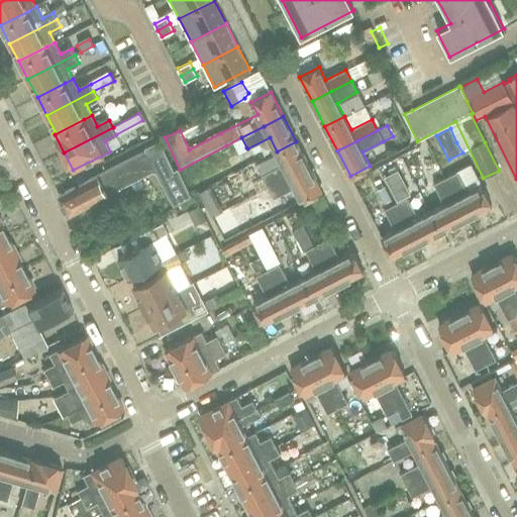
[(108,170),(97,176),(59,195),(69,214),(108,194),(110,200),(123,193),(120,188),(156,171),(174,206),(192,196),(179,169),(175,170),(169,159),(160,141),(127,159),(108,169),(108,170)]
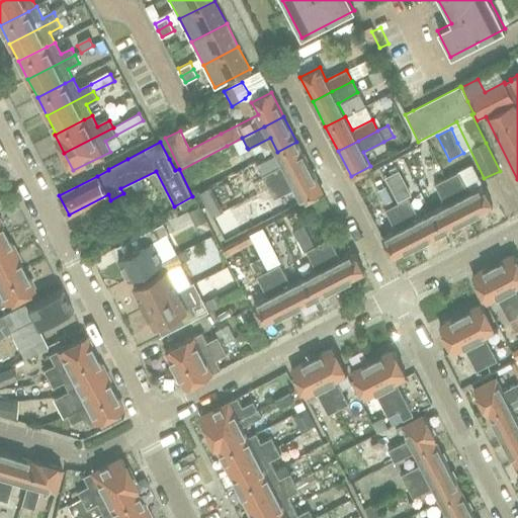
[(277,152),(283,164),(262,176),(268,187),(289,176),(310,166),(296,142),(277,152)]
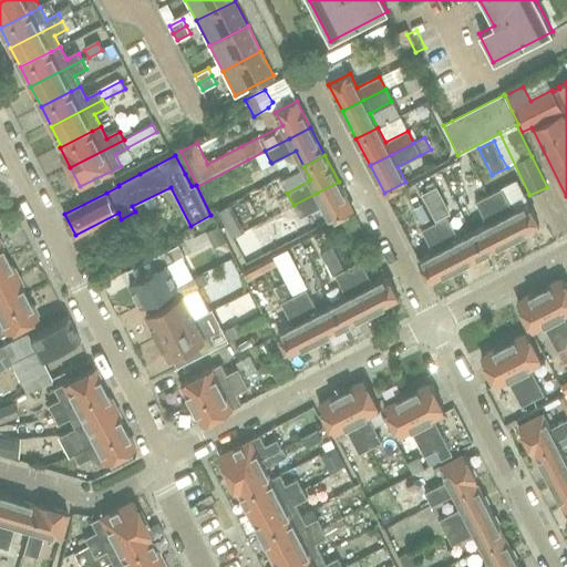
[(490,195),(512,238),(539,225),(517,181),(490,195)]
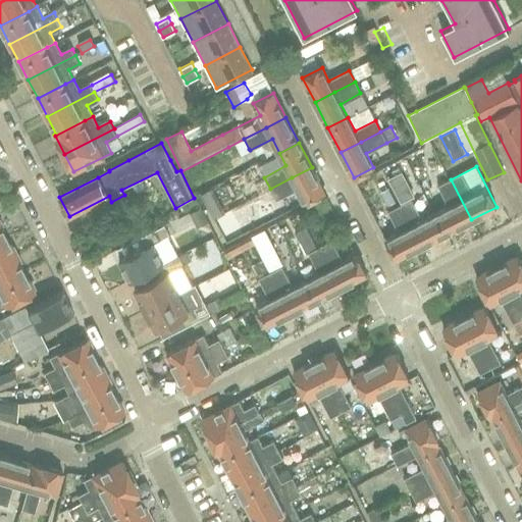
[(312,167),(292,177),(270,189),(275,200),(298,189),(305,203),(325,193),(312,167)]
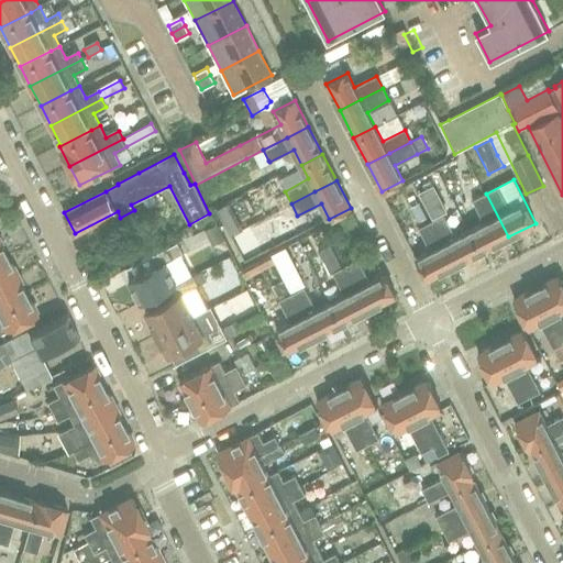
[(470,230),(481,251),(508,236),(486,194),(472,200),(483,223),(470,230)]
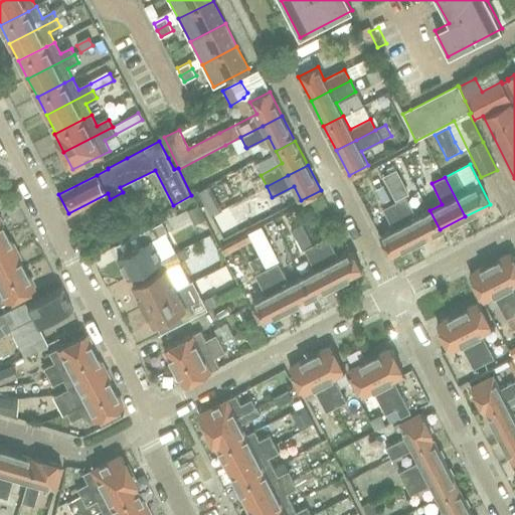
[(394,202),(415,242),(440,229),(430,210),(416,216),(405,197),(394,202)]
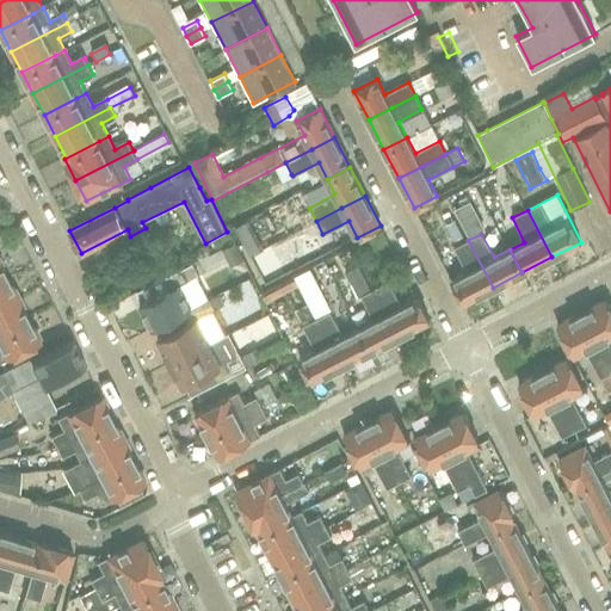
[(451,279),(463,302),(493,288),(468,240),(454,247),(467,271),(451,279)]
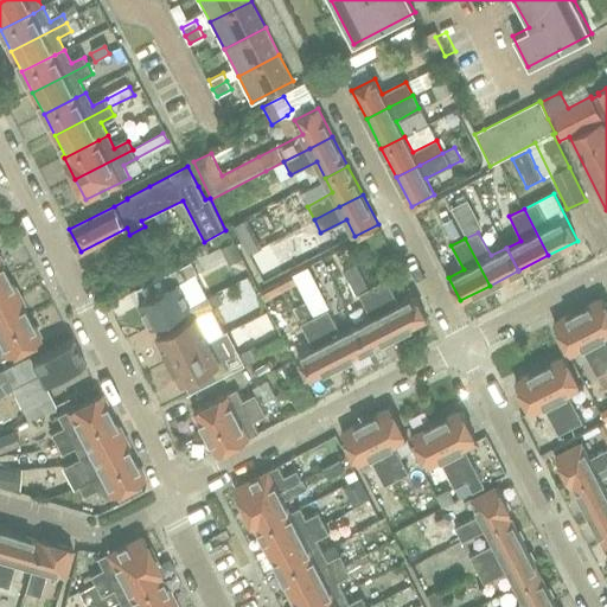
[(212,276),(237,272),(232,253),(209,259),(212,276)]
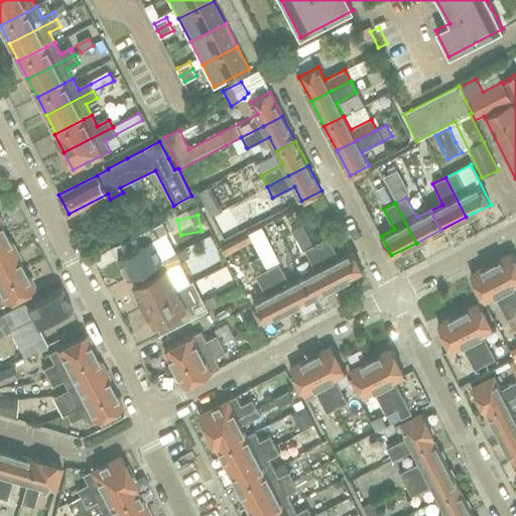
[(138,235),(117,246),(122,255),(121,256),(118,258),(128,277),(131,276),(153,265),(161,260),(151,240),(167,232),(162,223),(138,235)]
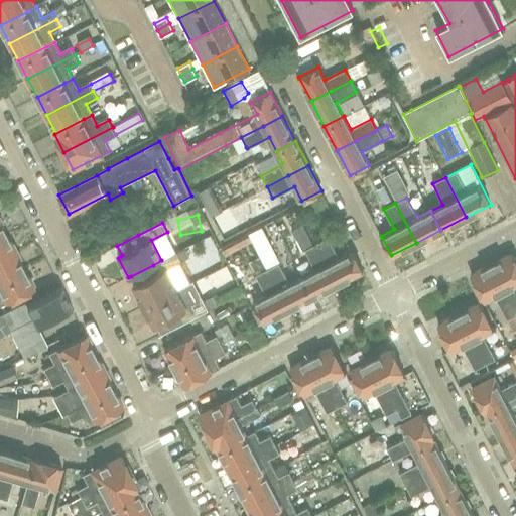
[(273,246),(263,226),(249,234),(259,253),(273,246)]
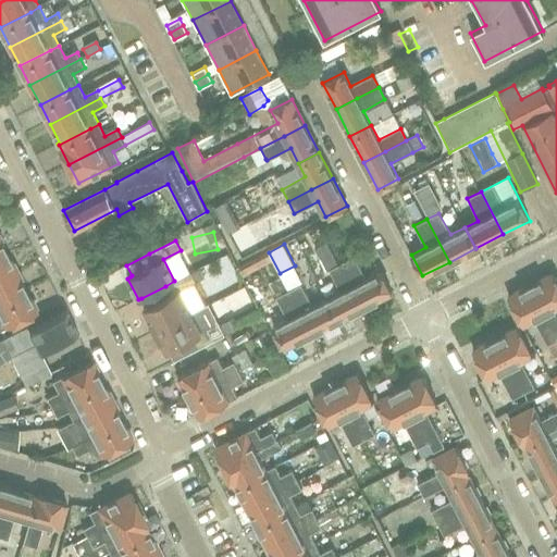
[(0,254),(0,279),(16,271),(5,251),(0,254)]
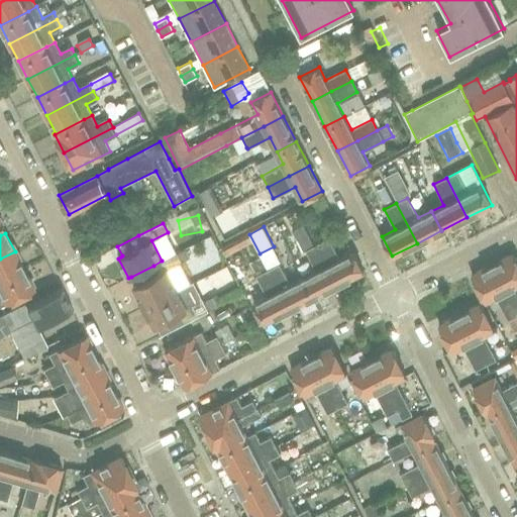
[(249,235),(248,235),(222,248),(226,257),(253,243),(249,235)]
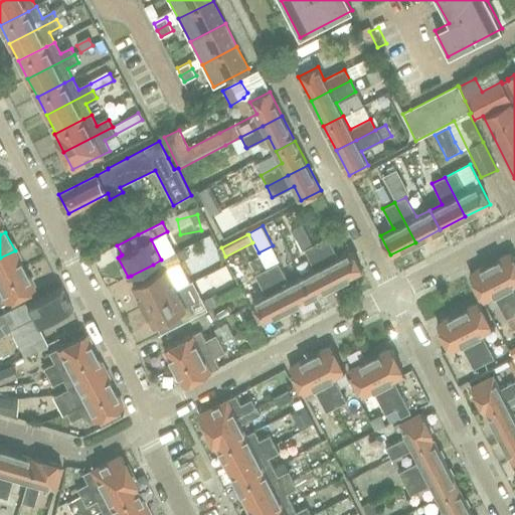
[(352,249),(338,258),(327,237),(317,242),(337,283),(362,270),(352,249)]
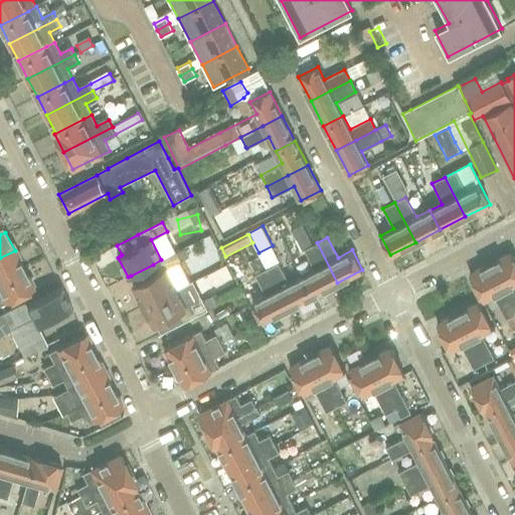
[(337,283),(317,242),(304,249),(314,270),(302,276),(313,296),(337,283)]
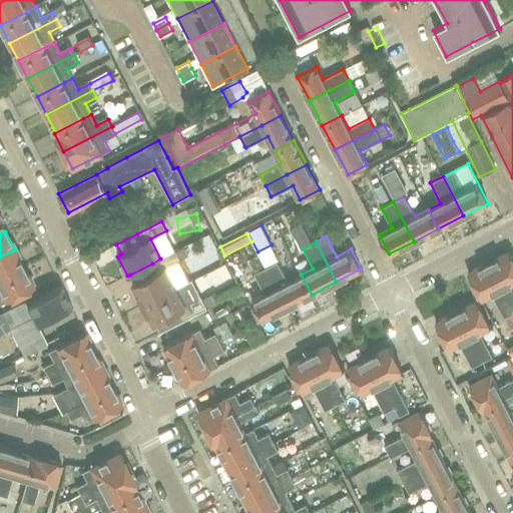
[(0,280),(24,268),(15,249),(0,257),(0,280)]
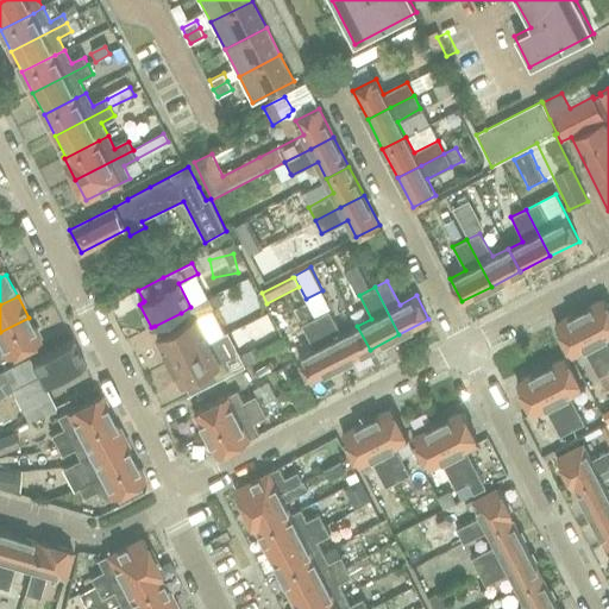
[(169,362),(208,341),(196,319),(215,308),(209,296),(190,307),(181,313),(187,324),(157,339),(169,362)]
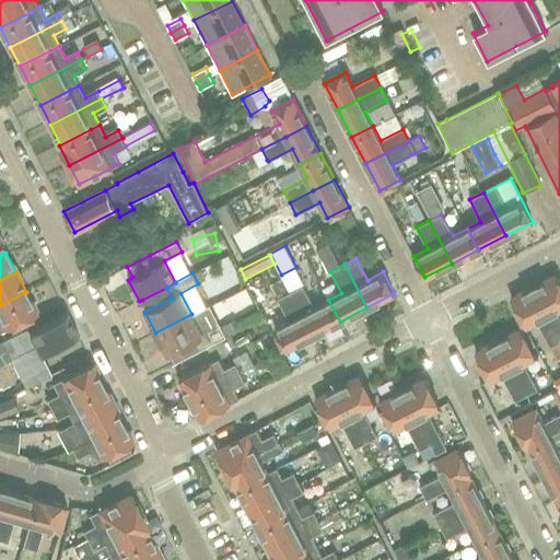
[(534,286),(559,337),(559,310),(559,308),(559,282),(556,275),(534,286)]
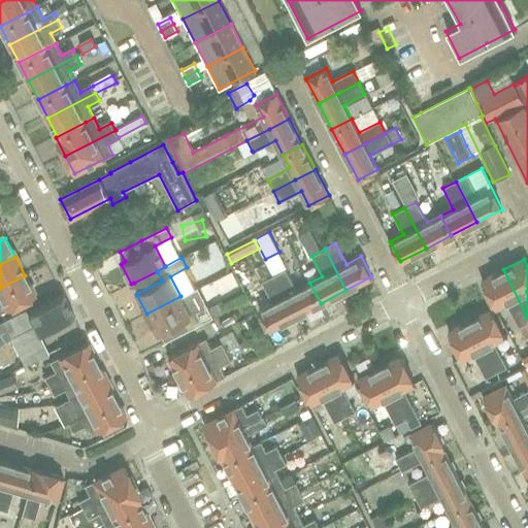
[(261,282),(271,302),(259,308),(269,329),(295,317),(273,275),(266,260),(253,267),(261,282)]
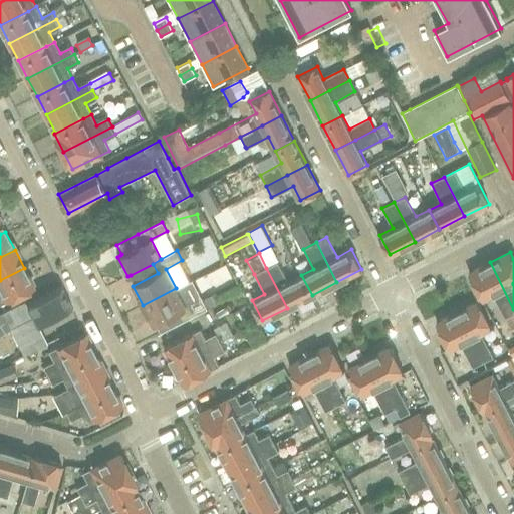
[(301,275),(288,282),(277,262),(266,268),(287,308),(312,295),(301,275)]
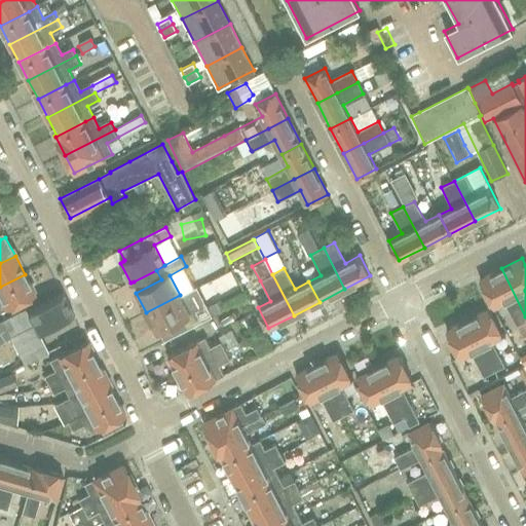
[(494,306),(503,302),(517,326),(525,321),(525,316),(501,268),(480,279),(494,306)]
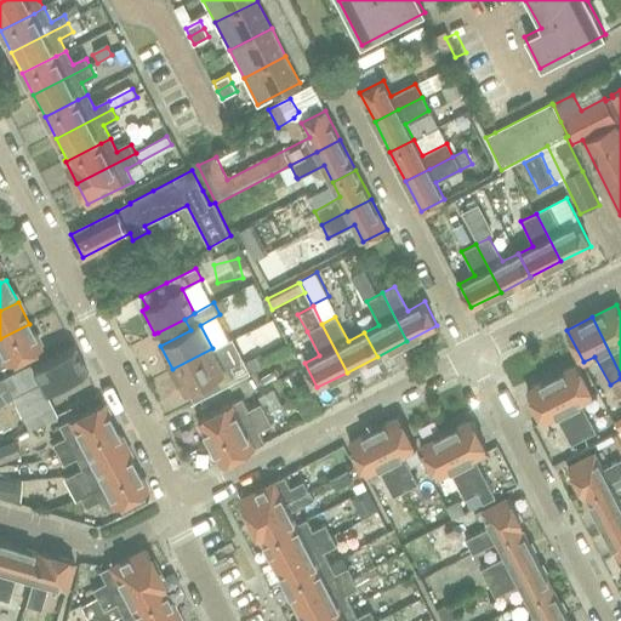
[(0,366),(40,347),(29,324),(0,339),(0,366)]
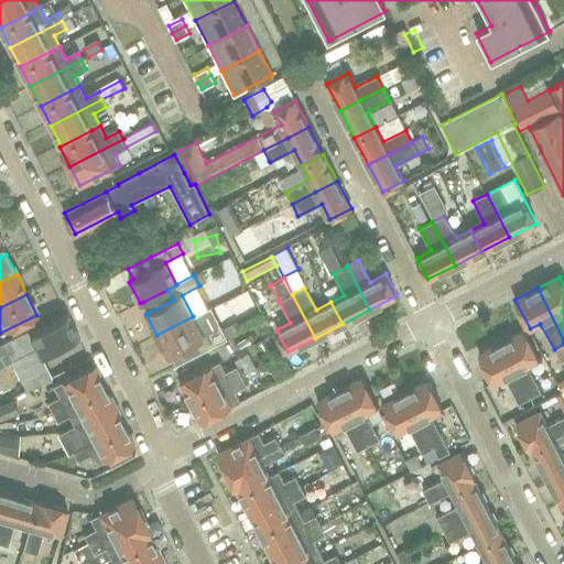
[(195,343),(201,353),(227,339),(210,306),(193,316),(156,335),(167,357),(195,343)]
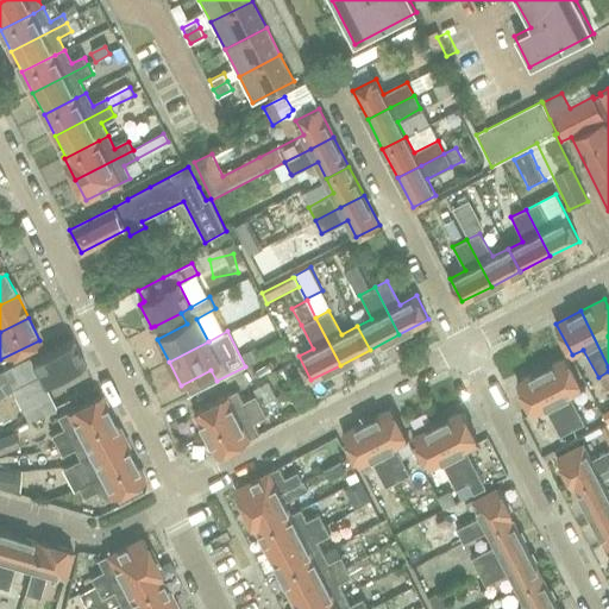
[(43,383),(82,363),(68,337),(1,371),(10,389),(38,374),(43,383)]
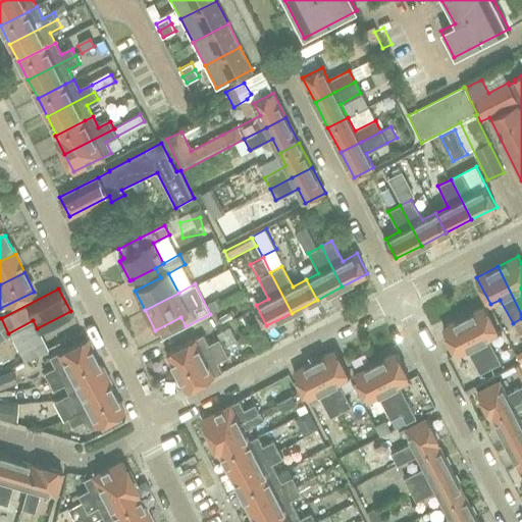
[(499,333),(485,306),(464,317),(490,368),(501,363),(493,349),(488,340),(499,333)]
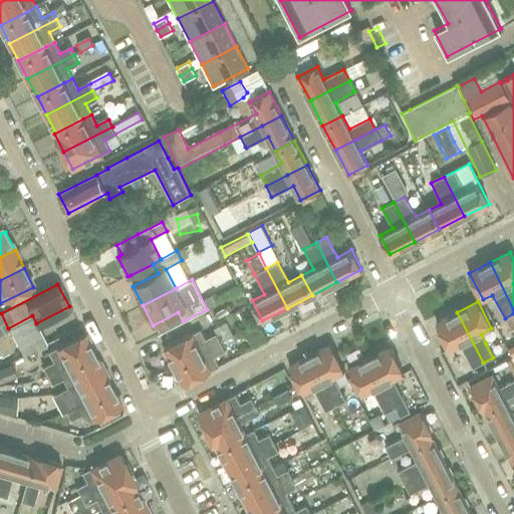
[(483,362),(457,312),(437,322),(450,349),(460,344),(472,368),(475,367),(483,362)]
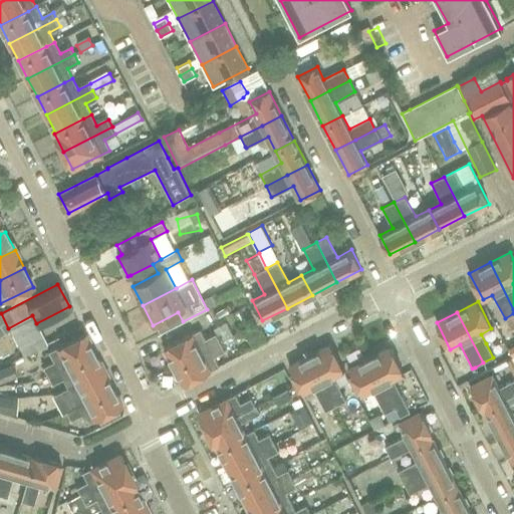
[(245,334),(251,346),(263,339),(257,327),(245,334)]
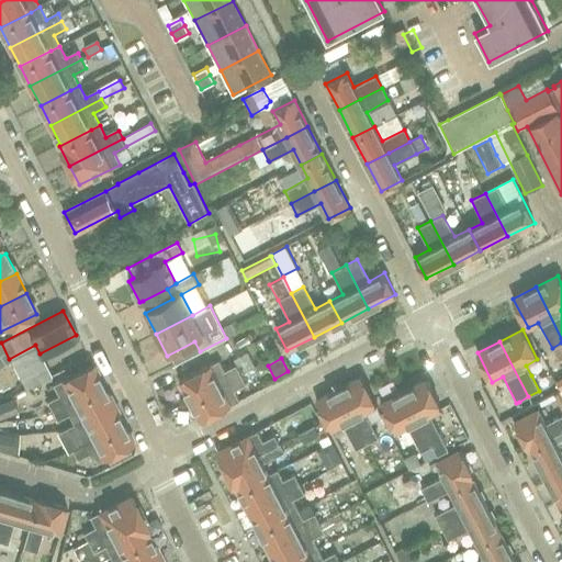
[(190,401),(242,374),(237,366),(225,372),(220,360),(180,381),(190,401)]
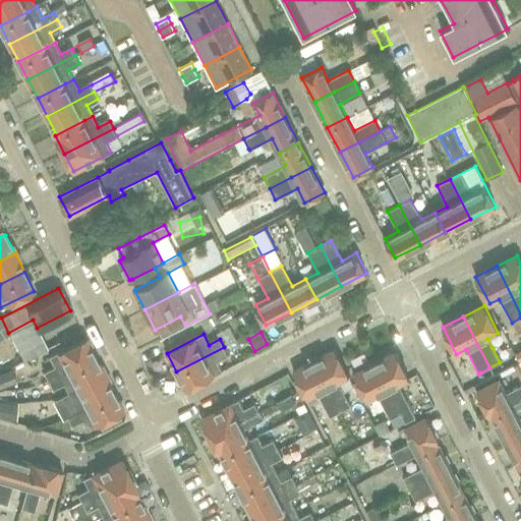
[(44,373),(47,380),(95,355),(85,337),(49,356),(54,366),(43,371),(44,373)]
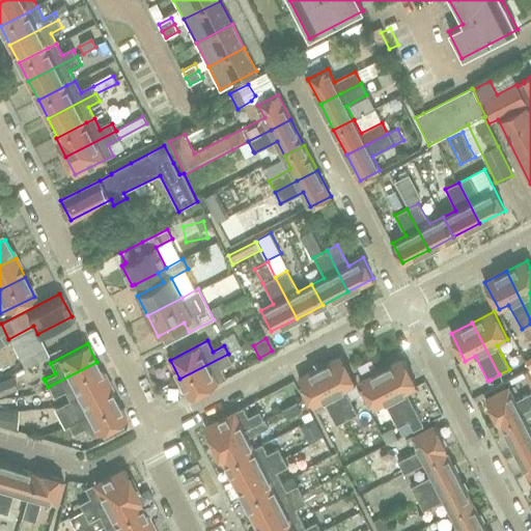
[(228,354),(179,379),(189,397),(227,378),(222,368),(232,362),(228,354)]
